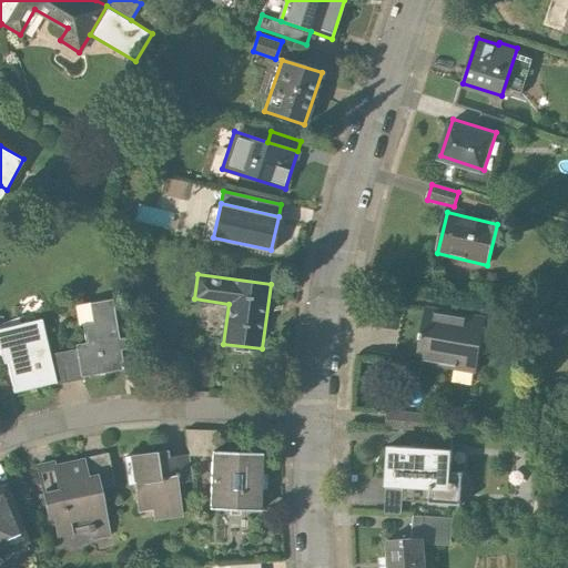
[(115,302),(90,305),(93,325),(84,326),(87,346),(78,347),(82,379),(124,374),(122,353),(128,353),(127,343),(121,343),(115,302)]
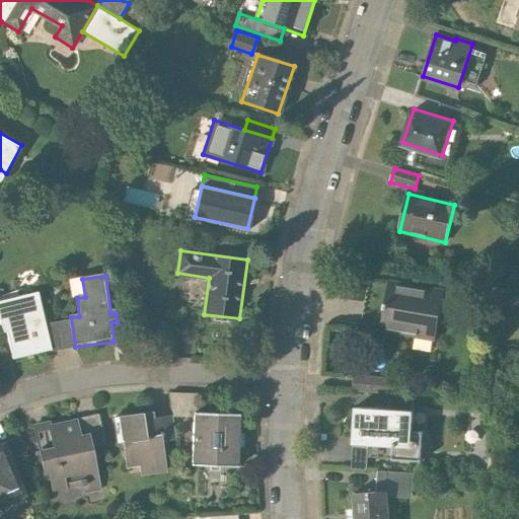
[(442,292),(391,284),(383,331),(434,340),(442,292)]
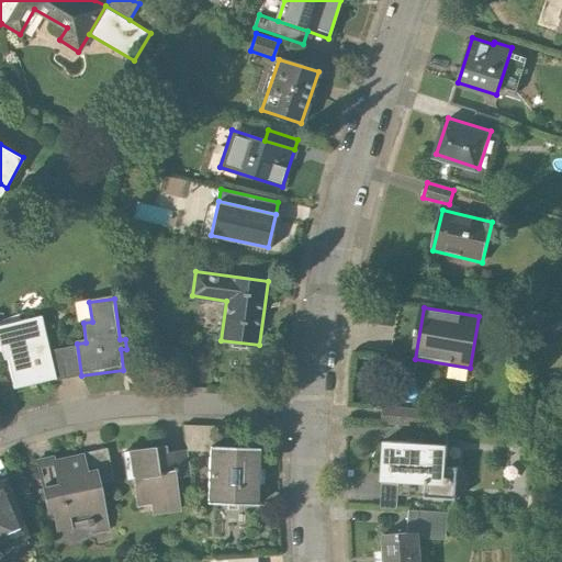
[(8,359),(15,390),(55,379),(48,349),(41,316),(0,325),(0,346),(4,359),(8,359)]
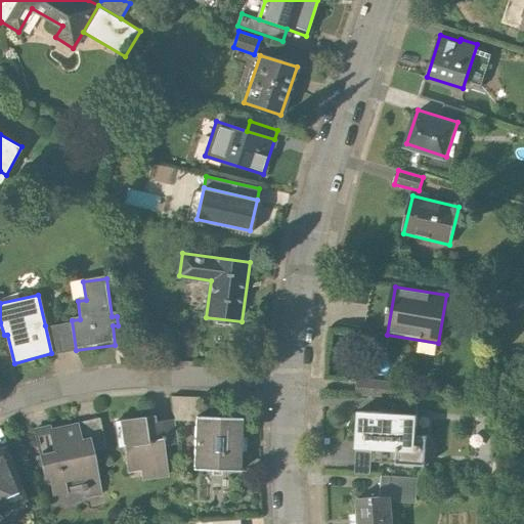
[(72,320),(45,325),(51,353),(76,350),(72,320)]
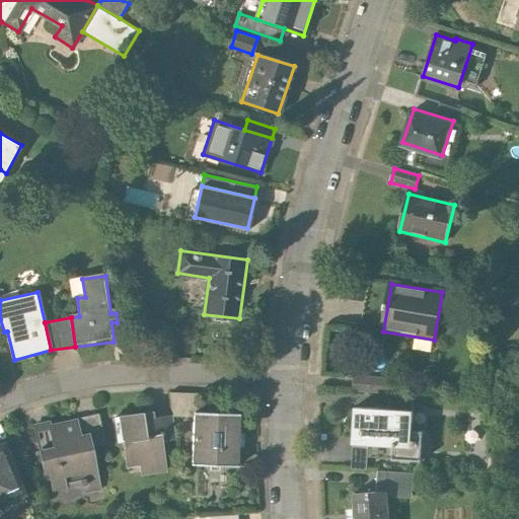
[(394,379),(354,376),(353,390),(393,393),(394,379)]
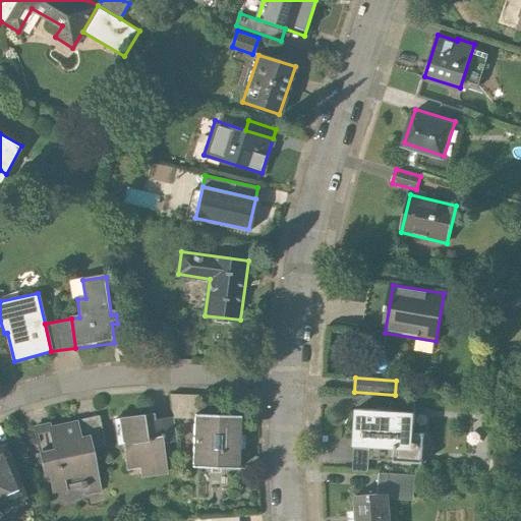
[(173,416),(174,419),(195,420),(195,417),(200,417),(200,395),(170,394),(173,416)]
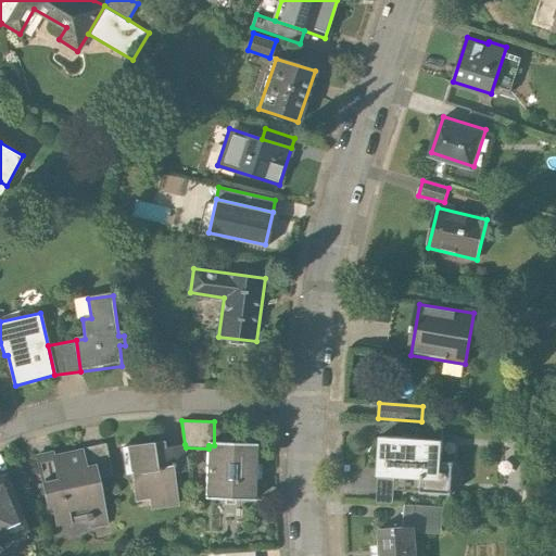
[(444,428),(418,426),(418,439),(424,440),(443,441),(444,428)]
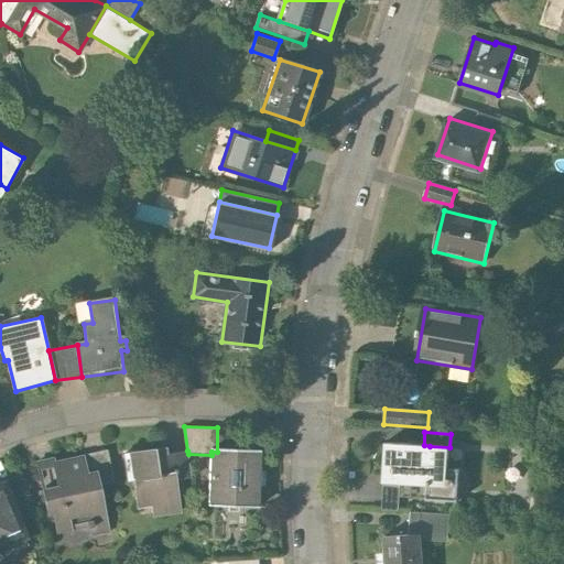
[(424,445),(386,443),(383,483),(427,485),(430,446),(424,445)]
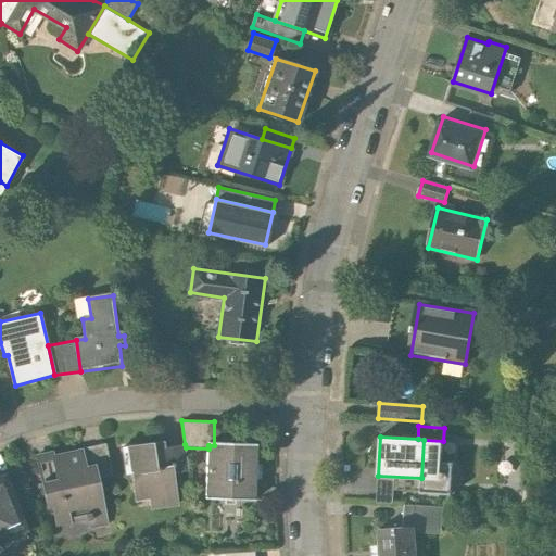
[(165,440),(154,441),(159,467),(173,465),(175,474),(189,471),(186,447),(185,444),(165,447),(165,440)]
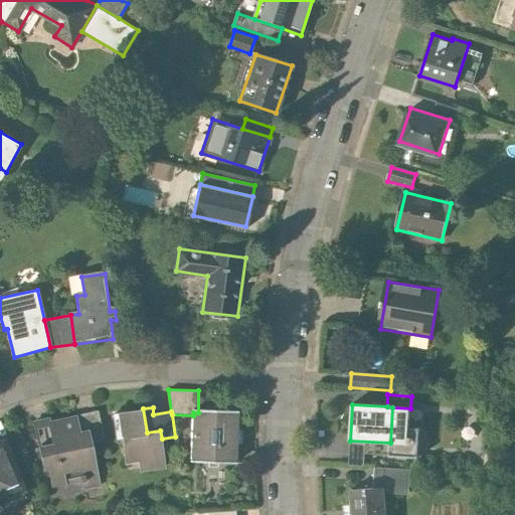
[(143,408),(113,413),(117,438),(123,438),(126,464),(139,462),(141,474),(166,470),(162,439),(160,431),(147,433),(143,408)]
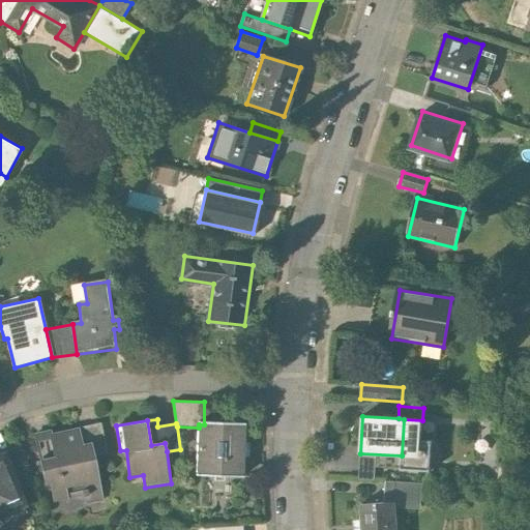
[(100,423),(79,428),(82,444),(91,442),(94,458),(108,454),(100,423)]
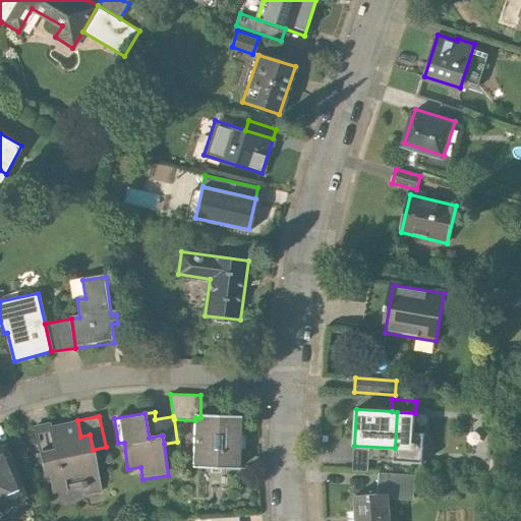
[(200,417),(195,417),(195,420),(193,468),(240,470),(242,418),(200,417)]
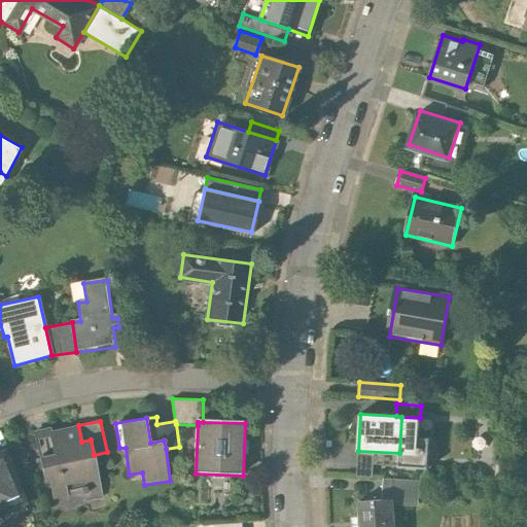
[(50,427),(33,431),(43,481),(49,480),(54,498),(67,495),(66,491),(83,488),(86,502),(103,499),(94,455),(91,440),(81,442),(78,425),(50,431),(50,427)]
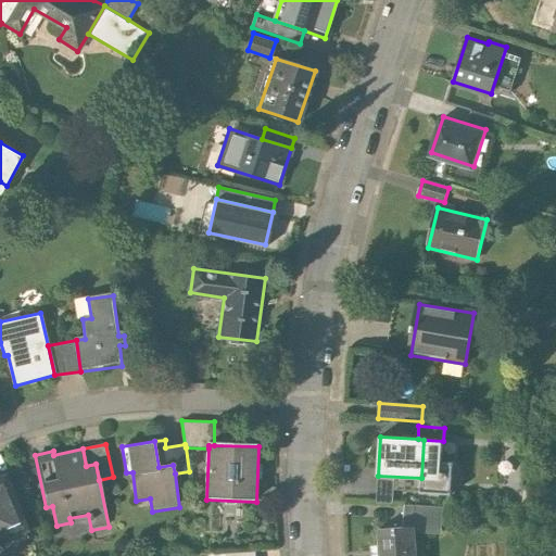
[(5,476),(0,478),(0,542),(28,531),(5,476)]
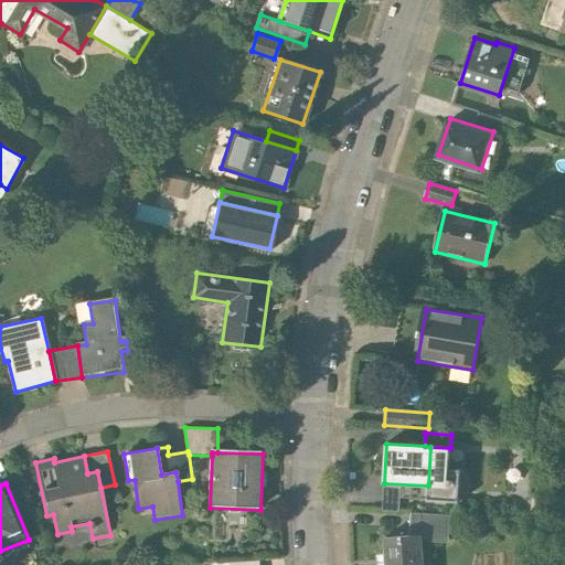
[(397,489),(371,488),(370,510),(396,512),(397,489)]
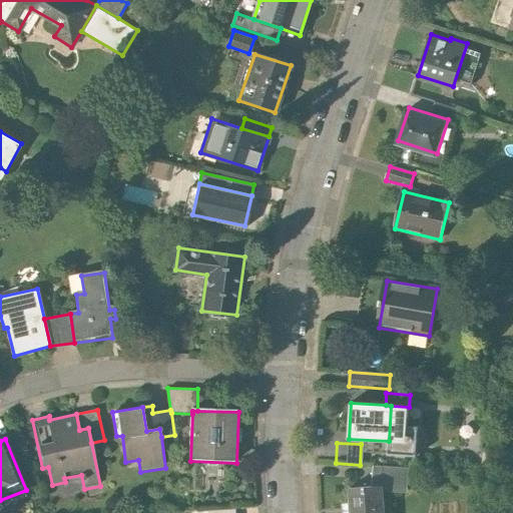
[(410,469),(384,467),(382,486),(385,486),(385,491),(408,493),(410,469)]
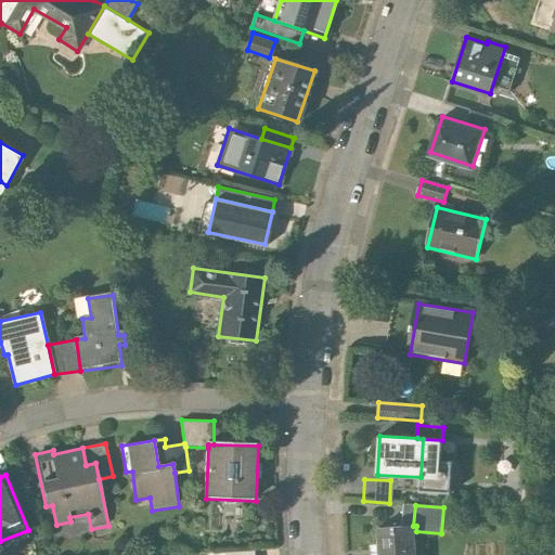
[(413,526),(378,528),(379,554),(417,554),(416,531),(416,526),(413,526)]
